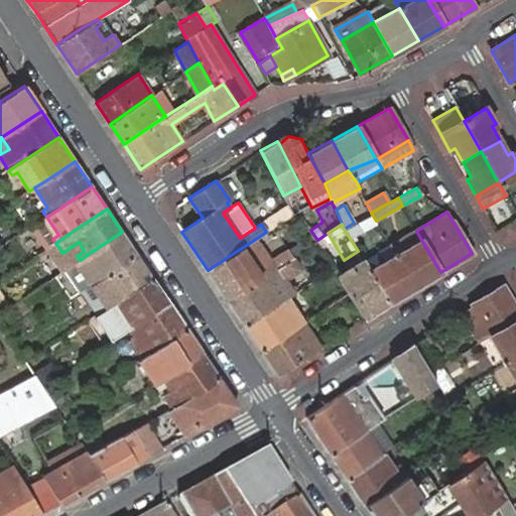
[(80,260),(76,263),(87,279),(81,283),(85,290),(91,285),(137,255),(122,232),(87,255),(80,260)]
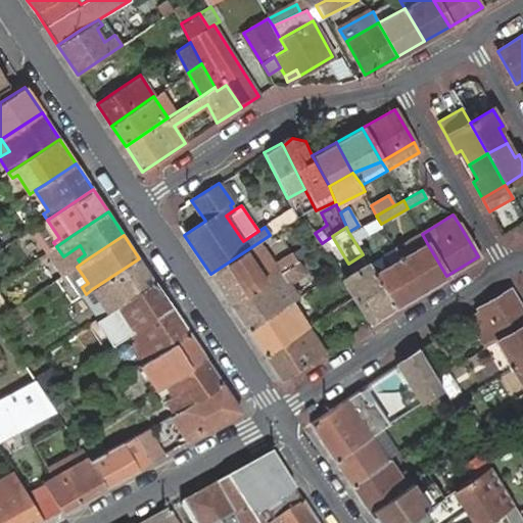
[(260,241),(210,274),(231,303),(296,259),(292,252),(276,264),(260,241)]
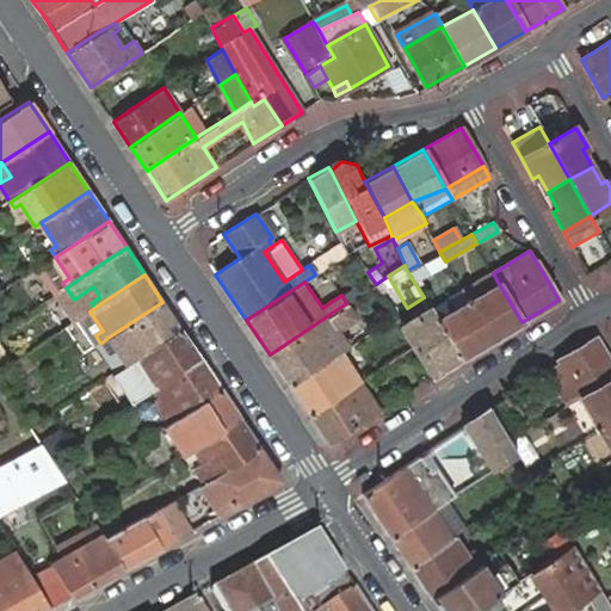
[(499,284),(468,302),(492,340),(522,322),(499,284)]
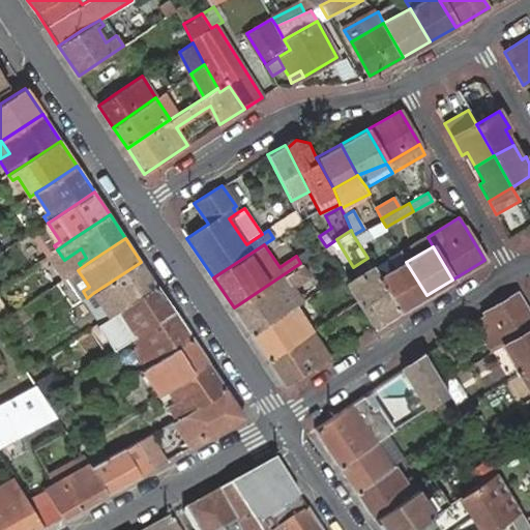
[(93,293),(87,298),(91,303),(106,294),(118,312),(156,286),(141,262),(93,293)]
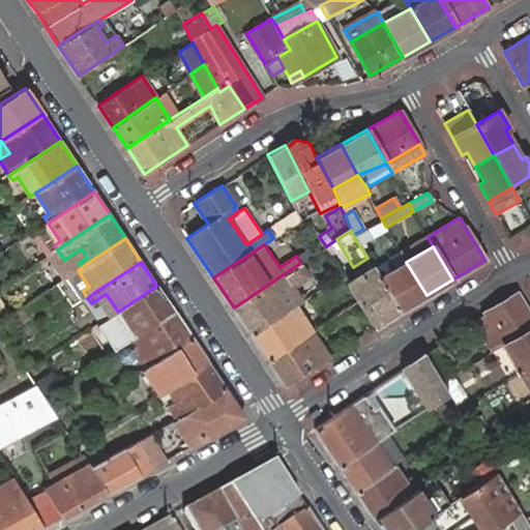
[(427,295),(406,262),(380,277),(401,311),(427,295)]
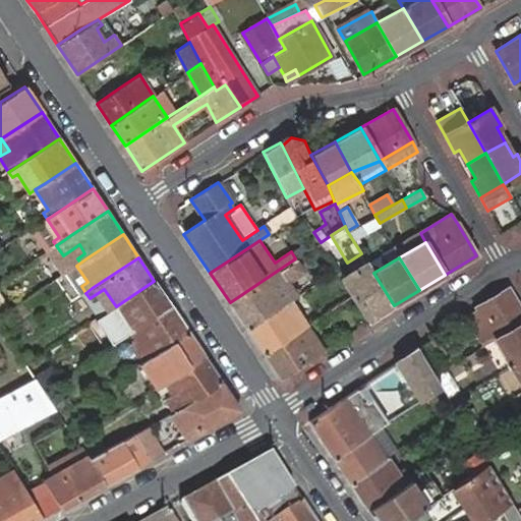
[(295,258),(230,302),(247,330),(289,301),(296,296),(287,282),(303,271),(295,258)]
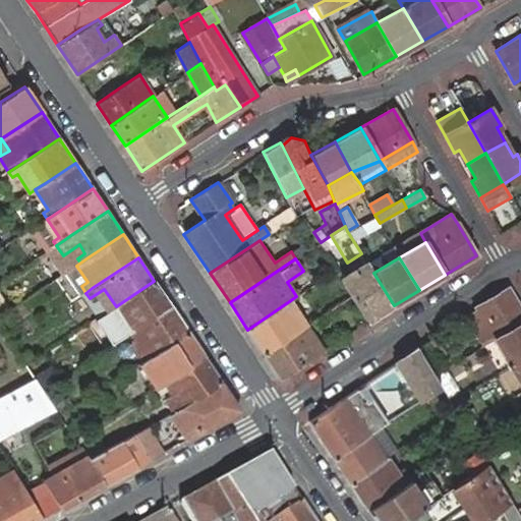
[(367,322),(394,305),(373,273),(366,264),(341,279),(351,295),(367,322)]
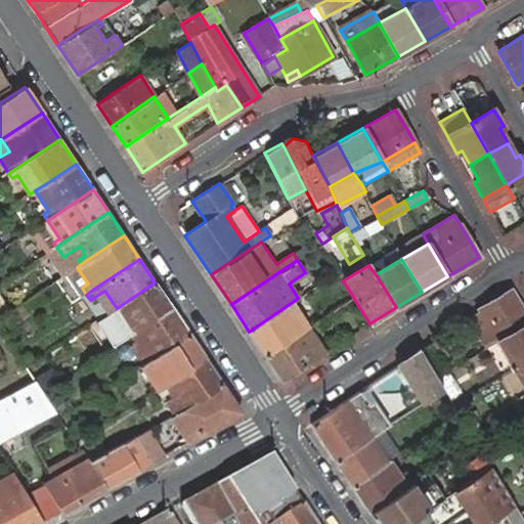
[(172,307),(155,282),(117,308),(115,309),(123,321),(132,334),(172,307)]
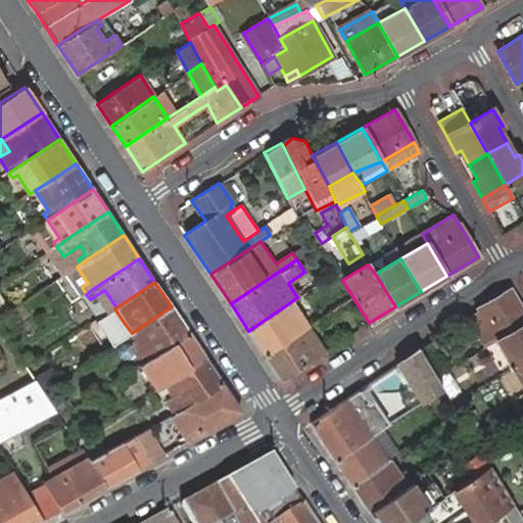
[(522,310),(510,289),(477,308),(495,340),(522,324),(522,310)]
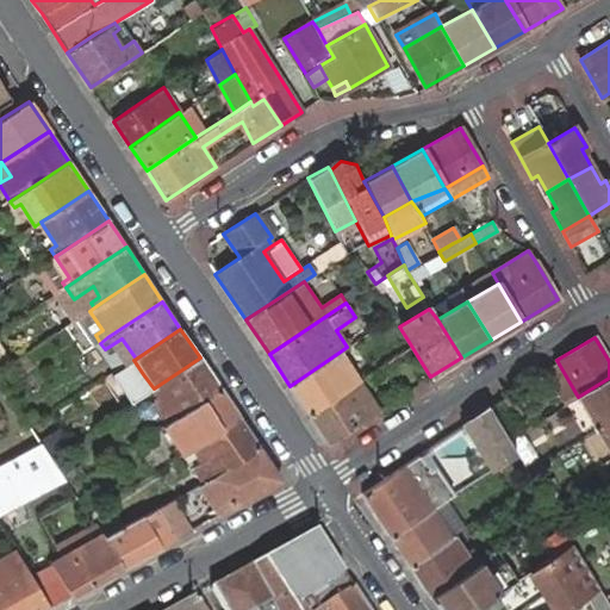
[(338,353),(290,386),(310,415),(352,386),(359,381),(338,353)]
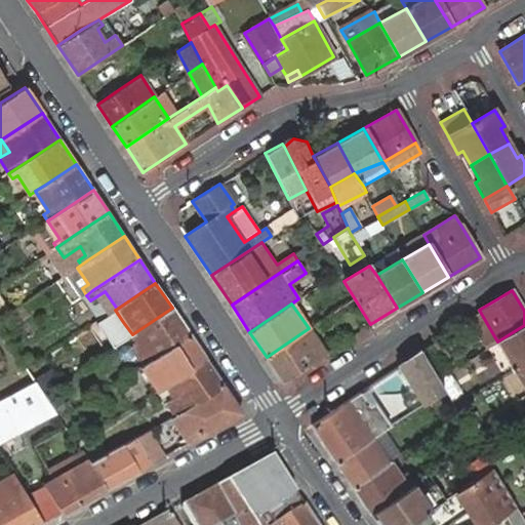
[(191,334),(172,308),(132,334),(136,341),(131,345),(145,365),(150,362),(191,334)]
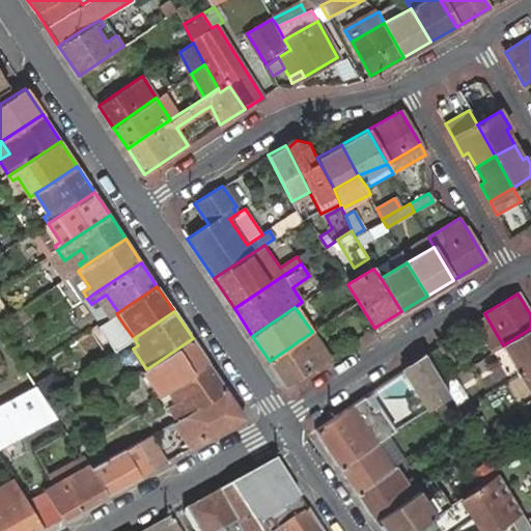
[(111,316),(100,325),(117,350),(134,338),(124,326),(116,313),(111,316)]
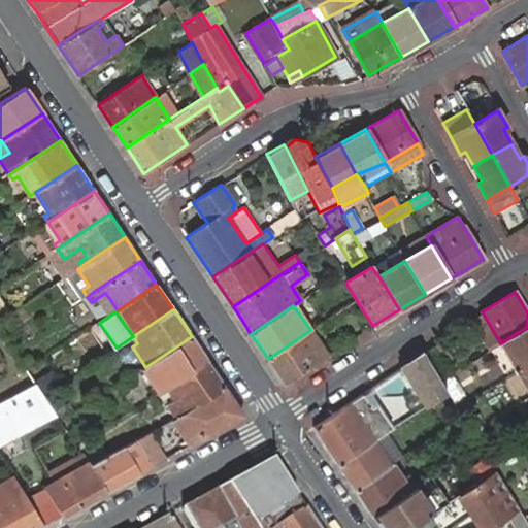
[(471,319),(490,350),(500,343),(482,311),(471,319)]
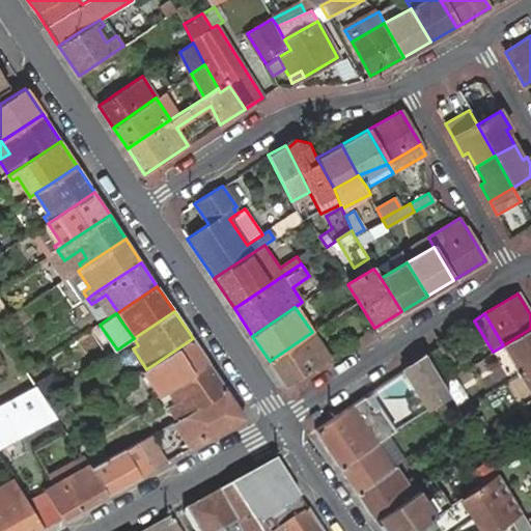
[(530,329),(503,345),(519,371),(530,364),(530,329)]
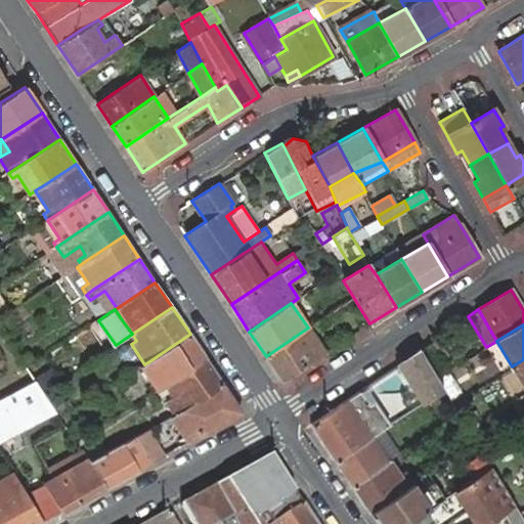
[(282,382),(318,358),(302,332),(266,356),(282,382)]
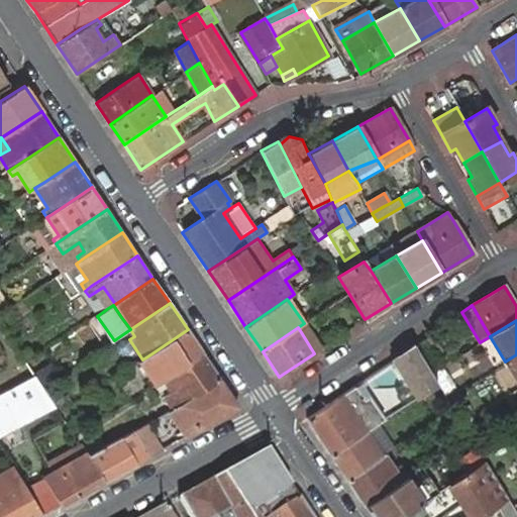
[(203,353),(188,329),(147,356),(142,359),(146,366),(159,384),(164,380),(203,353)]
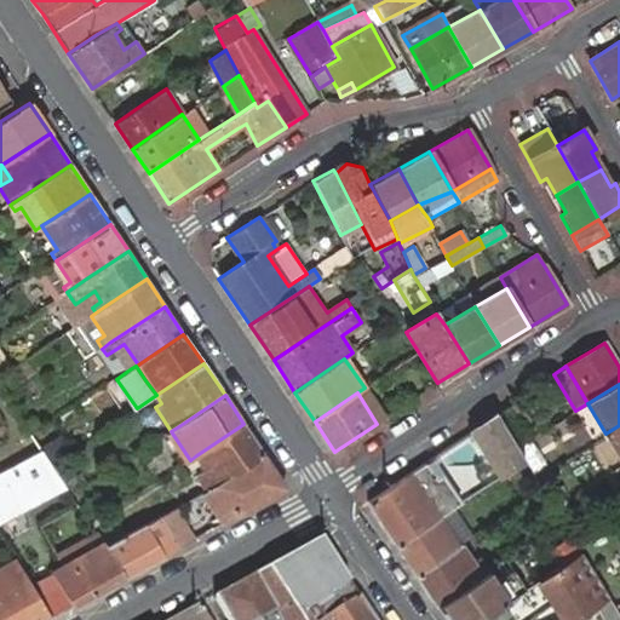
[(514,401),(498,413),(516,441),(532,429),(514,401)]
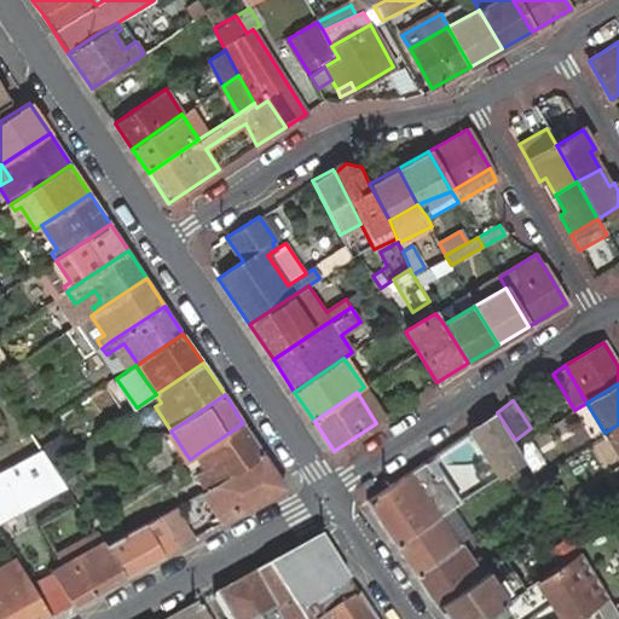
[(496,412),(473,429),(501,475),(525,460),(516,445),(496,412)]
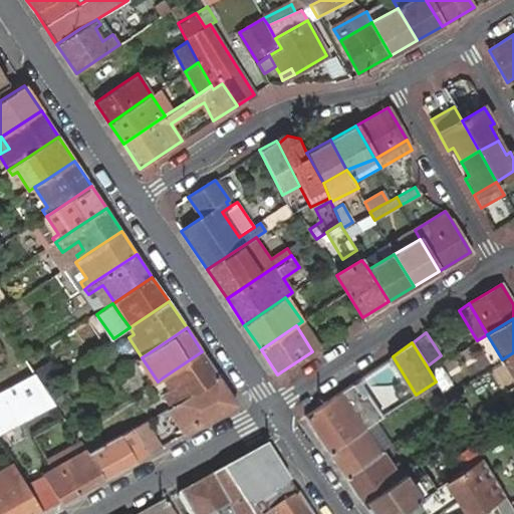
[(190,396),(219,376),(202,351),(163,377),(171,390),(164,394),(173,406),(189,395),(190,396)]
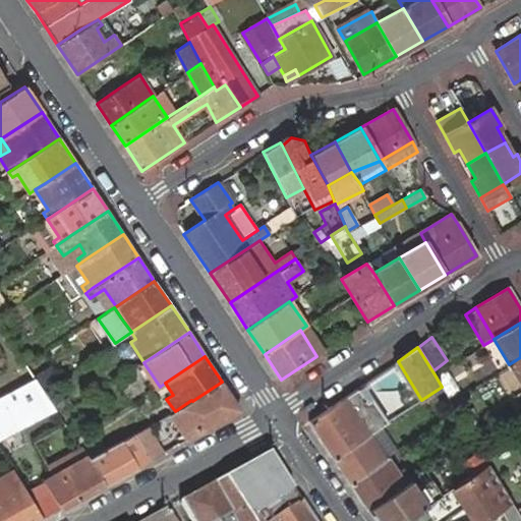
[(520,357),(509,364),(520,384),(520,357)]
